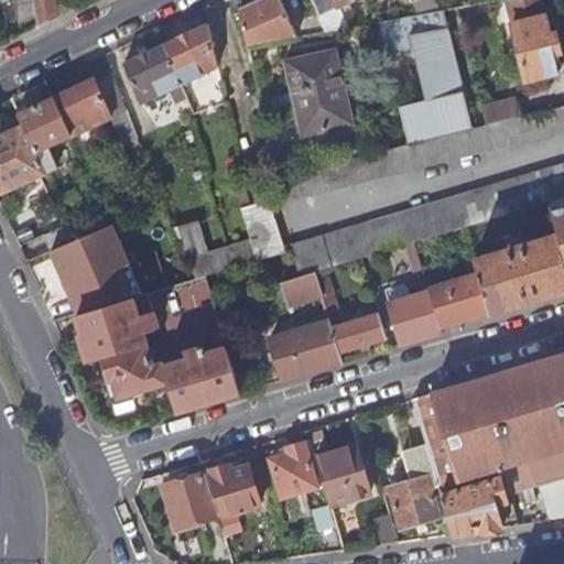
[(18,0),(20,23),(36,15),(34,0),(18,0)]
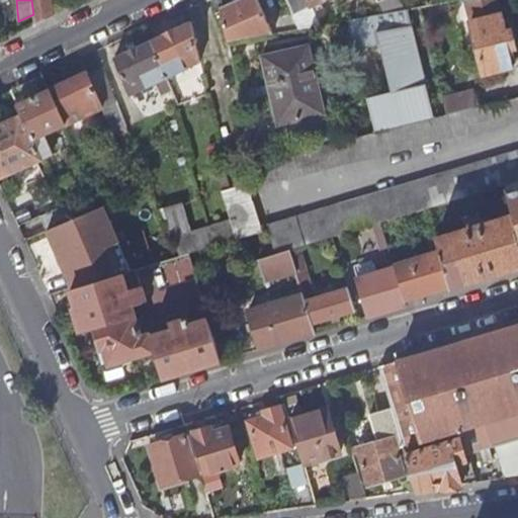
[(31,0),(33,14),(34,23),(54,14),(51,0),(31,0)]
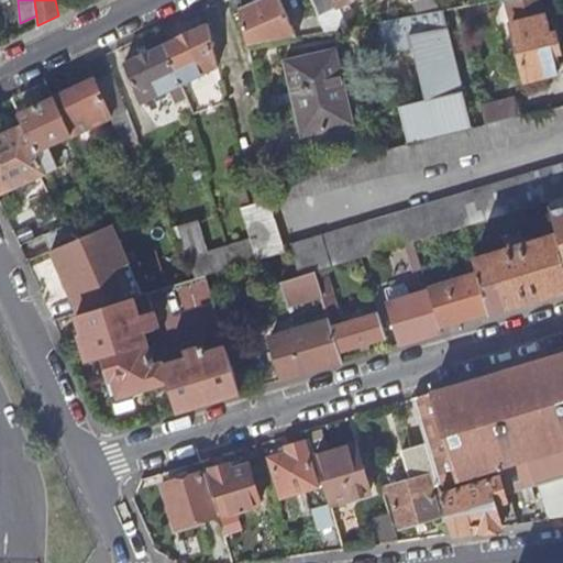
[(279,0),(263,0),(240,11),(247,46),(297,37),(279,0)]
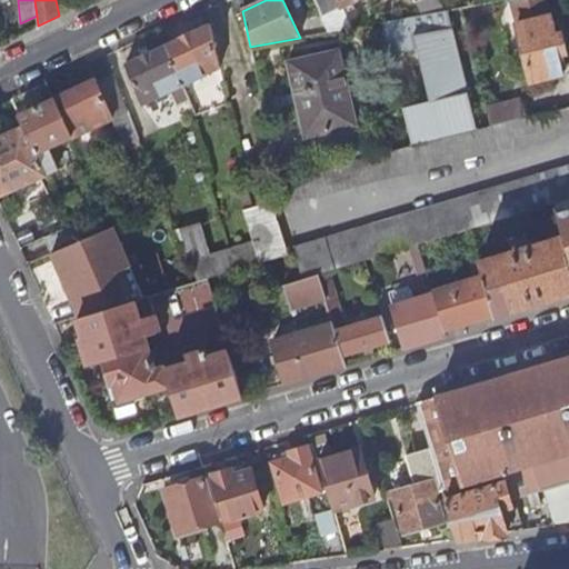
[(315,0),(323,19),(363,0),(315,0)]
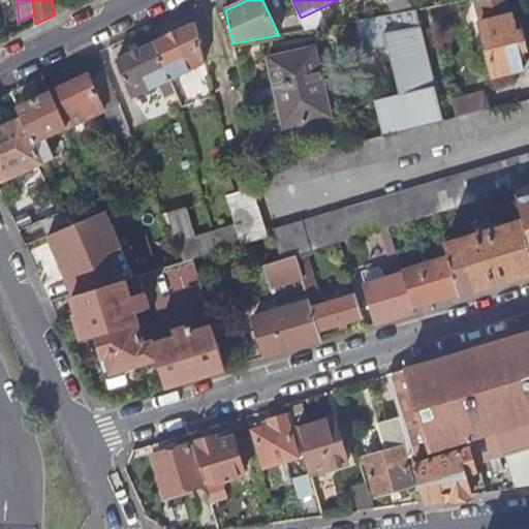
[(475,0),(495,75),(526,68),(522,51),(527,49),(523,32),(517,34),(508,0),(475,0)]
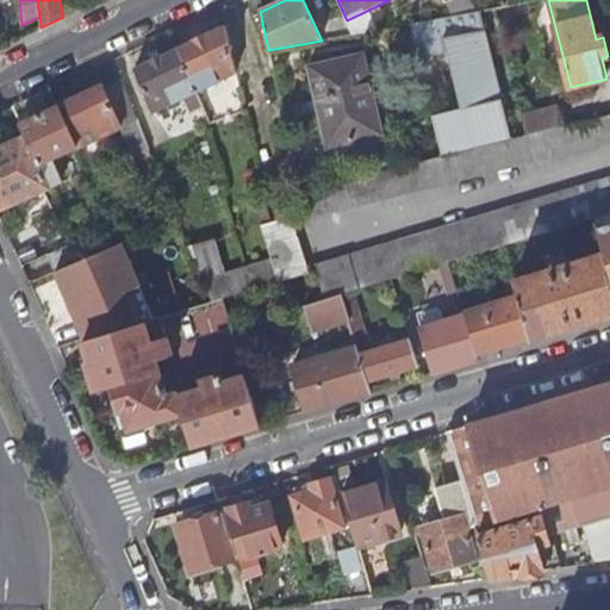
[(512,138),(480,12),(454,17),(408,25),(417,62),(448,55),(461,109),(433,116),(442,156),(512,138)]
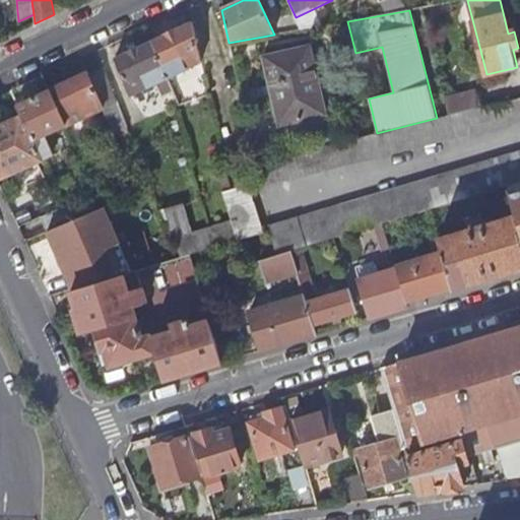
[(192,24),(150,43),(168,79),(201,63),(192,24)]
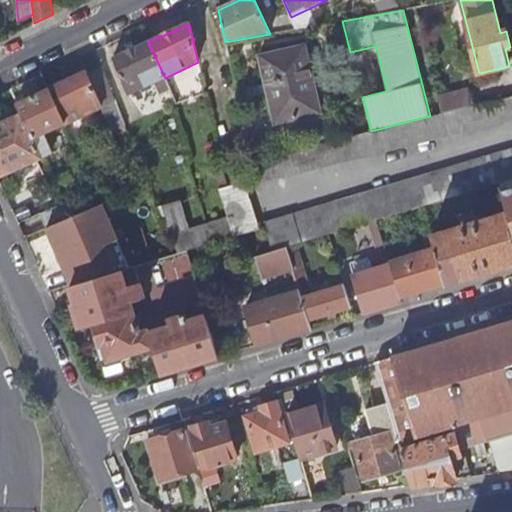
[(155,83),(165,78),(148,42),(111,60),(127,95),(155,83)]
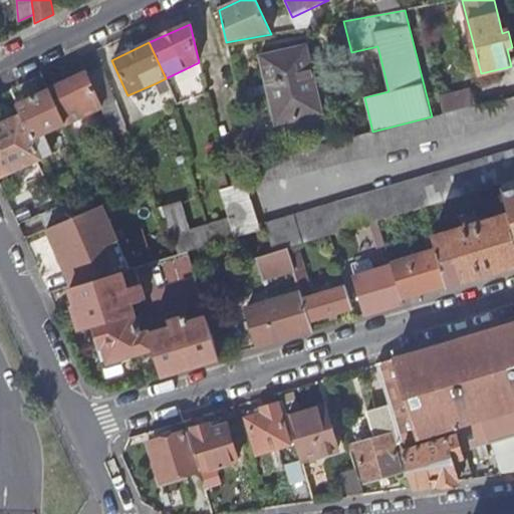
[(325,129),(307,46),(260,56),(279,140),(325,129)]
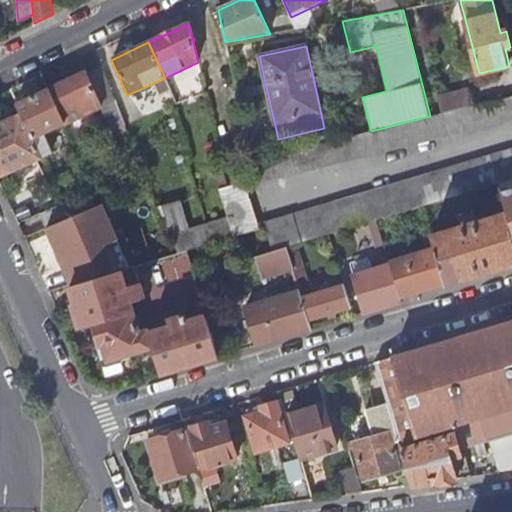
[(87,77),(85,73),(48,90),(64,125),(101,108),(112,131),(125,125),(115,101),(101,70),(87,77)]
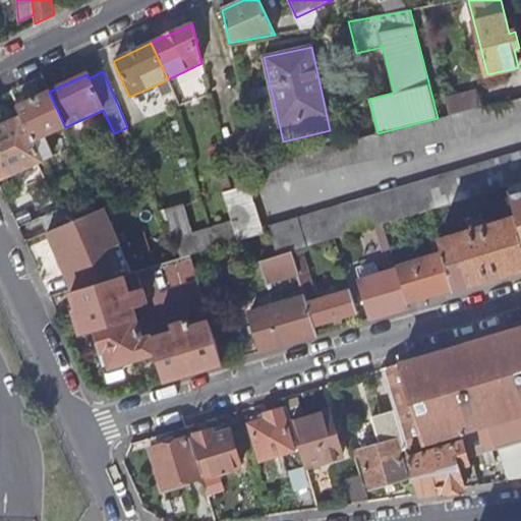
[(173,91),(168,79),(158,84),(163,96),(173,91)]
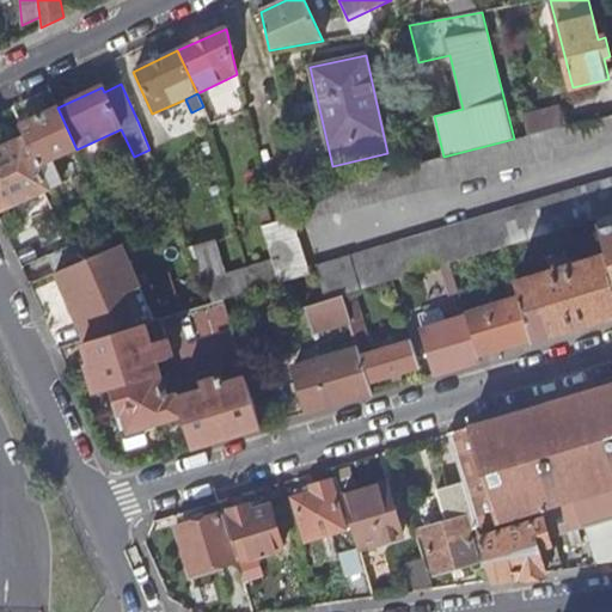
[(57,108),(40,116),(19,126),(24,138),(38,167),(77,150),(57,108)]
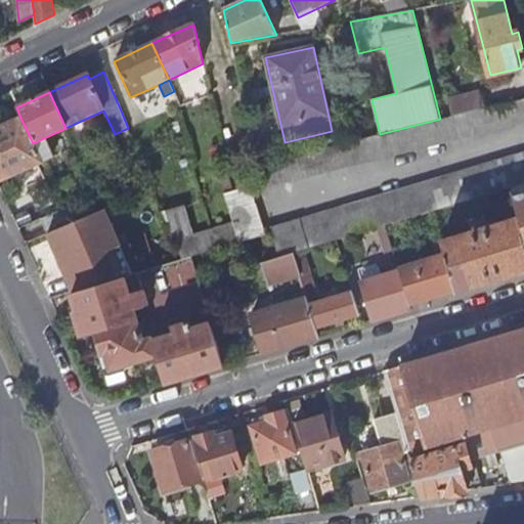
[(449,101),(452,116),(483,108),(480,93),(449,101)]
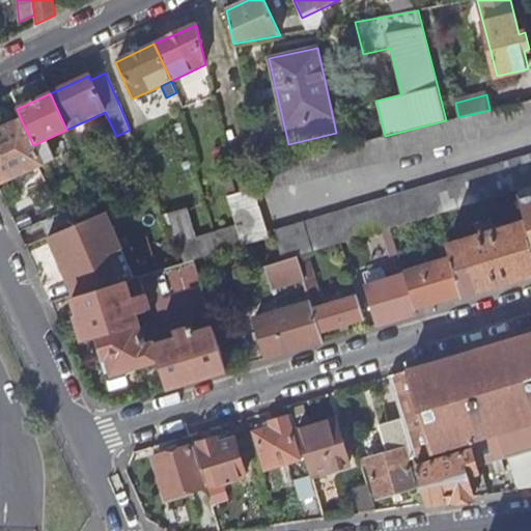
[(530,99),(490,110),(458,117),(446,120),(385,136),(253,169),(259,193),(476,138),(530,121),(530,99)]
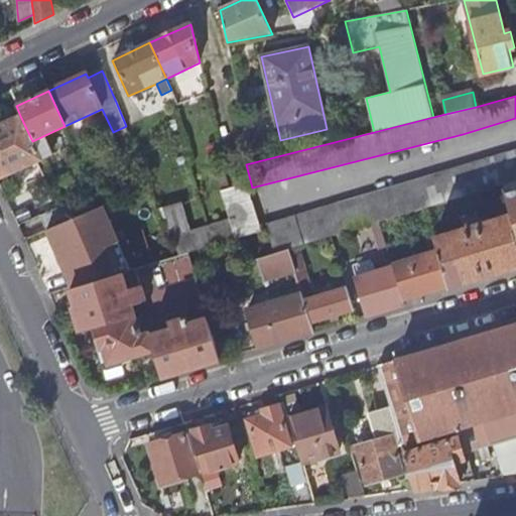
[(32,141),(20,116),(0,124),(0,179),(41,160),(32,141)]
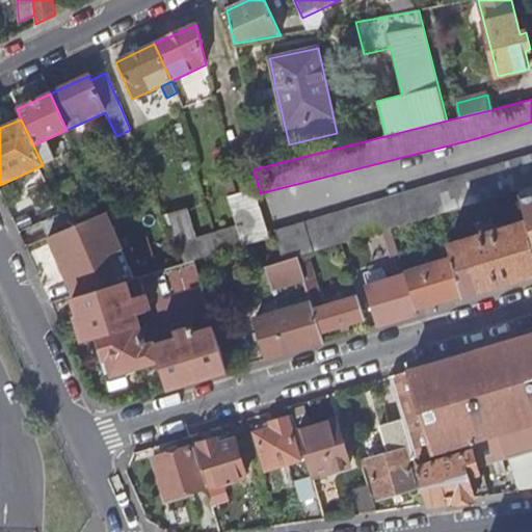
[(531,187),(531,155),(274,231),(275,237),(283,261),(297,258),(313,253),(313,251),(357,238),(357,239),(520,191),(531,187)]
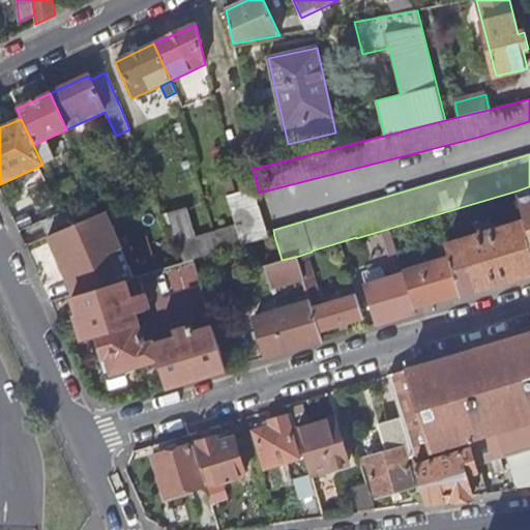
[(529,186),(518,190),(526,219),(529,233),(529,186)]
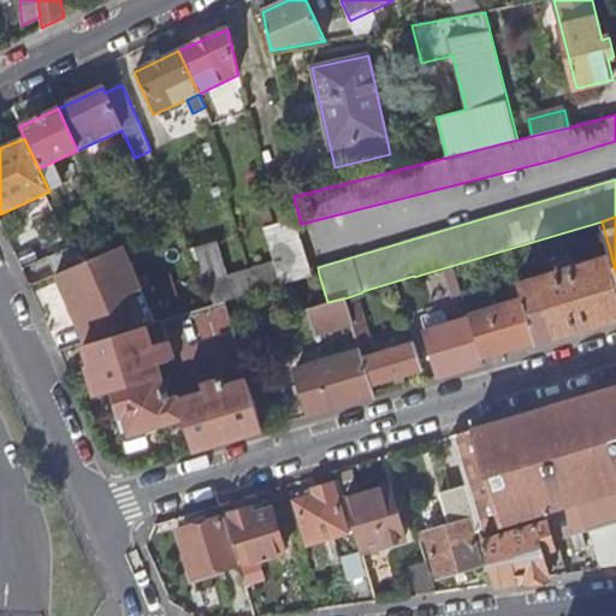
[(312,277),(295,219),(264,229),(273,262),(249,271),(256,294),(312,277)]
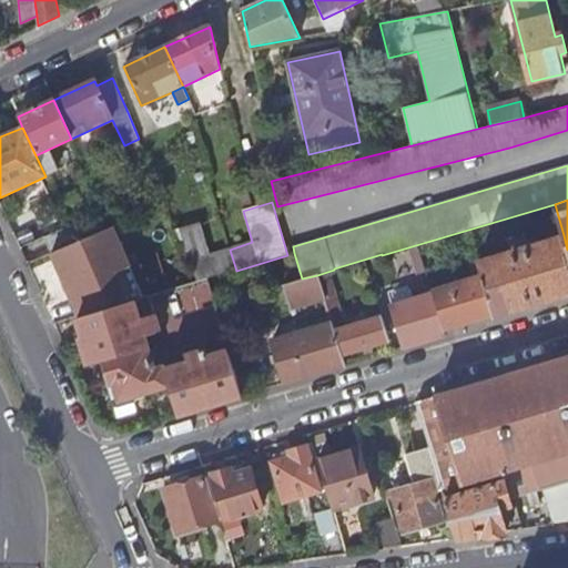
[(73,223),(42,236),(49,252),(74,242),(80,240),(73,223)]
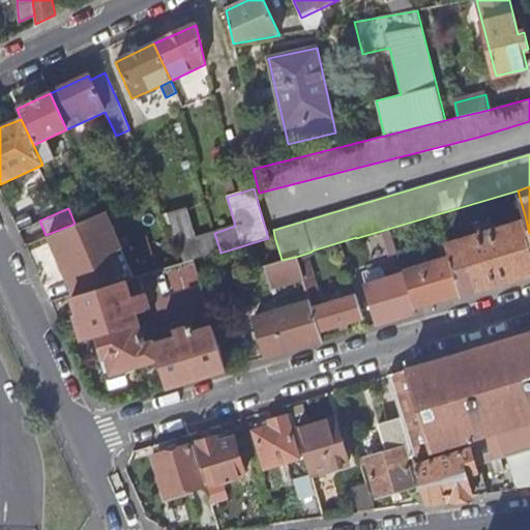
[(80,223),(94,216),(93,214),(84,208),(81,210),(78,221),(80,223)]
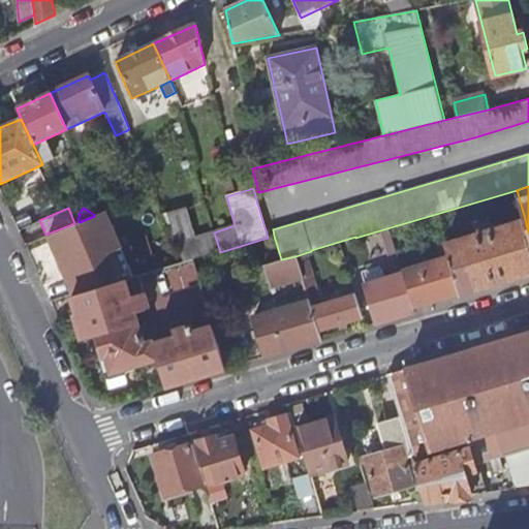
[(186,208),(163,215),(183,262),(218,252),(213,234),(196,239),(186,208)]
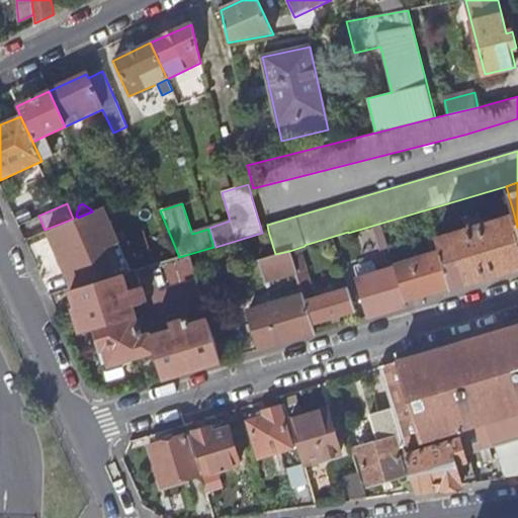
[(123,274),(131,272),(103,207),(92,211),(78,218),(47,231),(61,264),(64,263),(74,289),(123,274)]
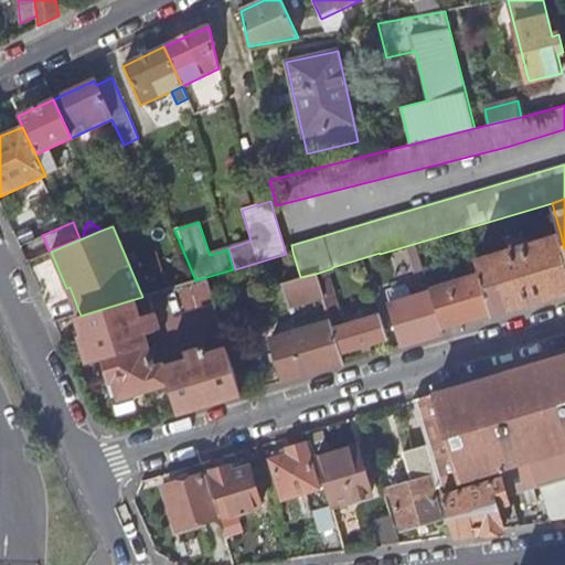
[(480,276),(491,313),(564,291),(564,248),(561,234),(476,259),(480,276)]
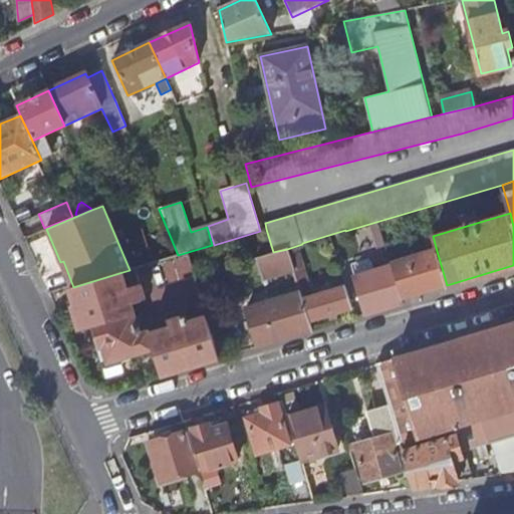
[(293,270),(287,249),(273,252),(256,258),(262,279),(293,270)]
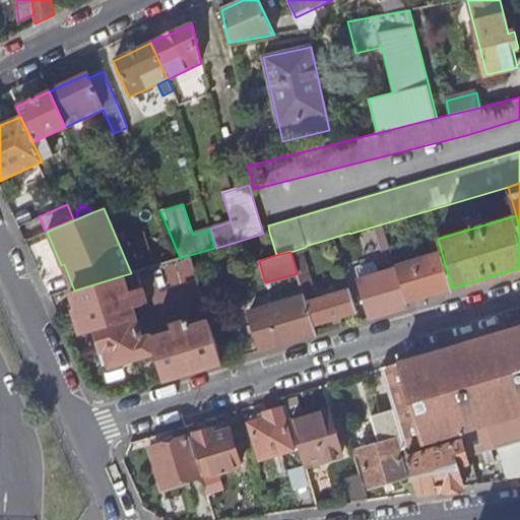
[(395,268),(405,303),(429,296),(452,288),(442,254),(395,268)]
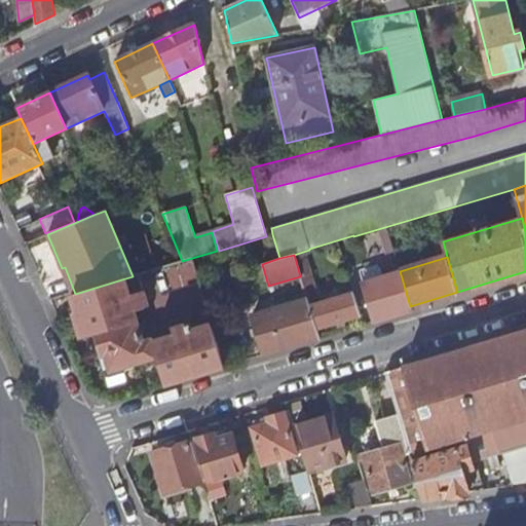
[(373,323),(412,311),(410,306),(400,271),(361,283),(373,323)]
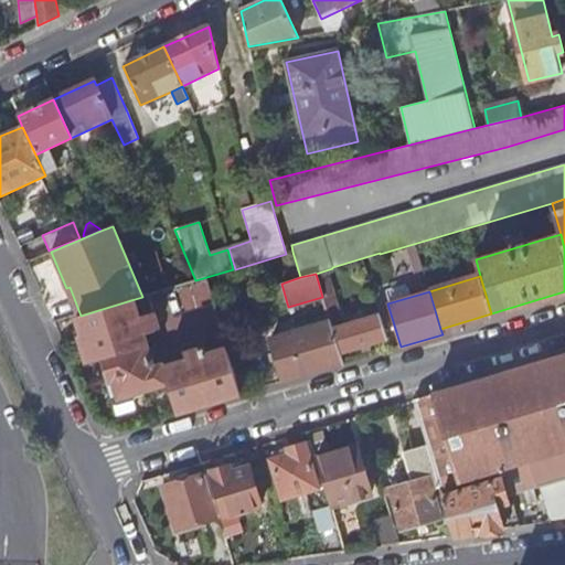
[(236,307),(234,298),(225,300),(227,309),(236,307)]
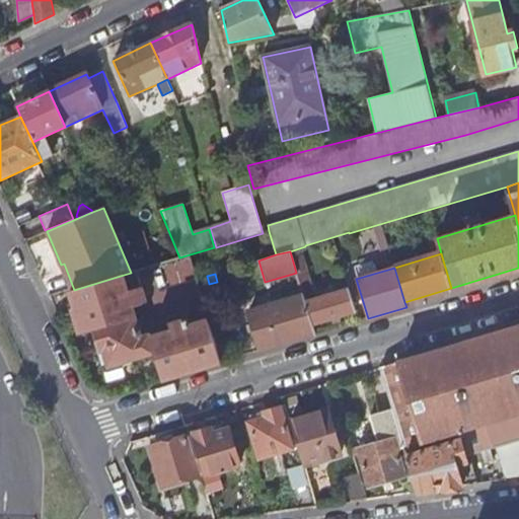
[(78,314),(144,295),(142,287),(129,291),(124,275),(74,290),(71,291),(78,314)]
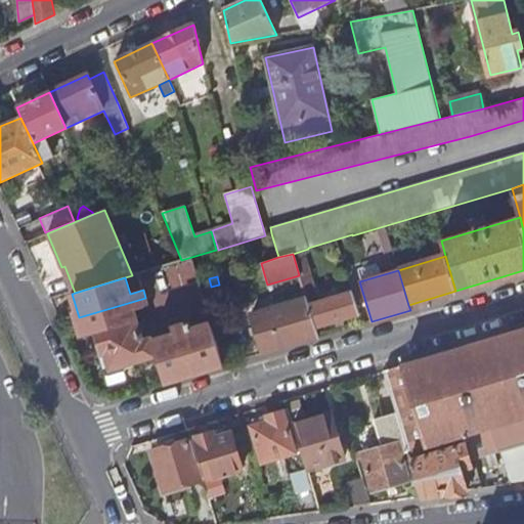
[(308,305),(314,328),(359,313),(352,293),(308,305)]
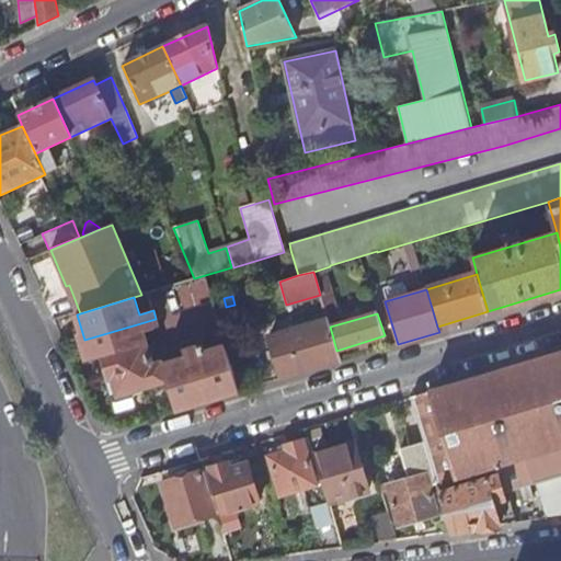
[(282,380),(341,362),(336,351),(330,327),(328,318),(267,336),(282,380)]
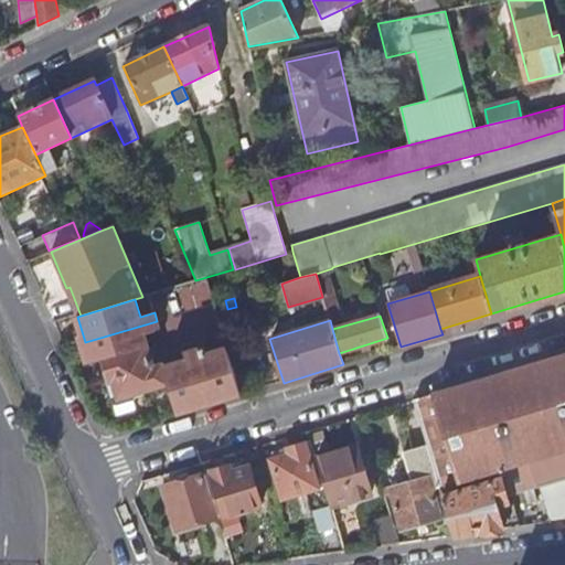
[(92,362),(100,360),(113,402),(169,384),(179,414),(242,394),(227,349),(206,355),(204,350),(185,355),(188,361),(162,369),(161,366),(153,369),(142,333),(160,329),(157,321),(85,342),(92,362)]
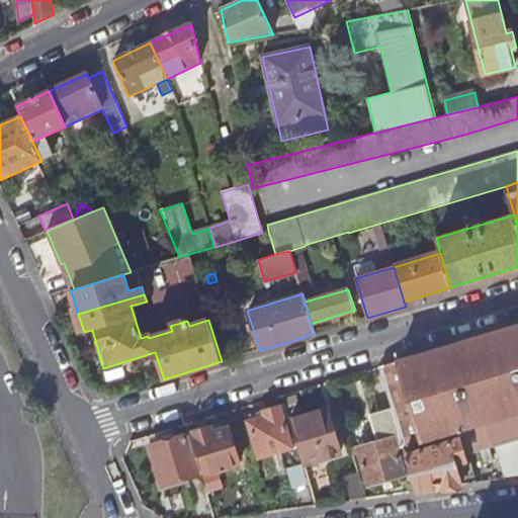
[(517,325),(379,367),(392,408),(399,435),(402,444),(455,428),(458,437),(463,455),(517,437),(517,325)]
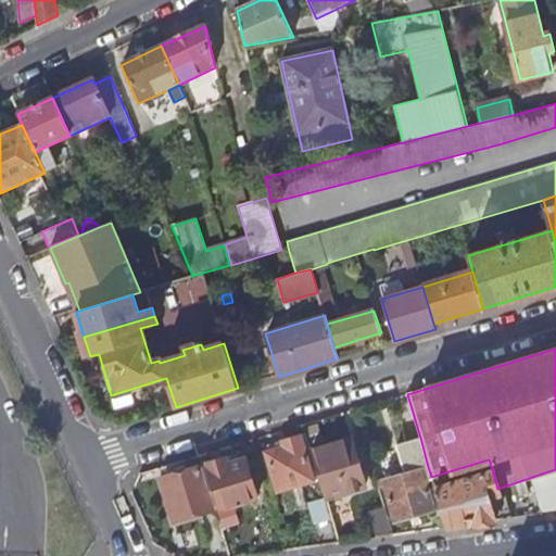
[(0,512),(9,513),(11,432),(0,431),(0,512)]
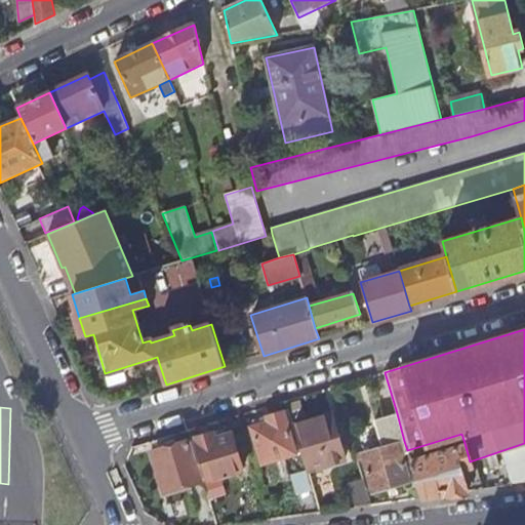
[(293,446),(283,412),(266,417),(267,422),(251,428),(261,463),(295,454),(293,446)]
